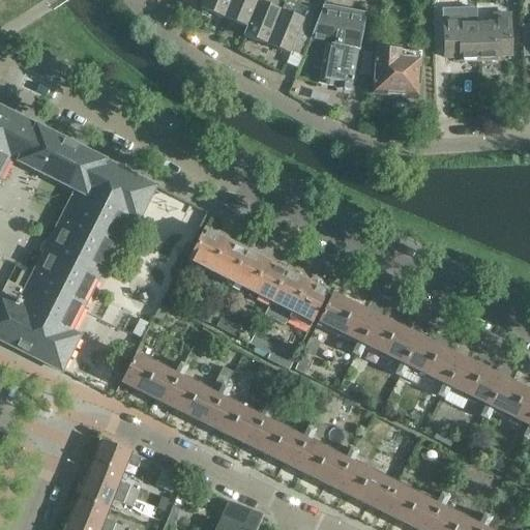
[(204,0),(203,2),(201,9),(224,19),(230,0),(204,0)]
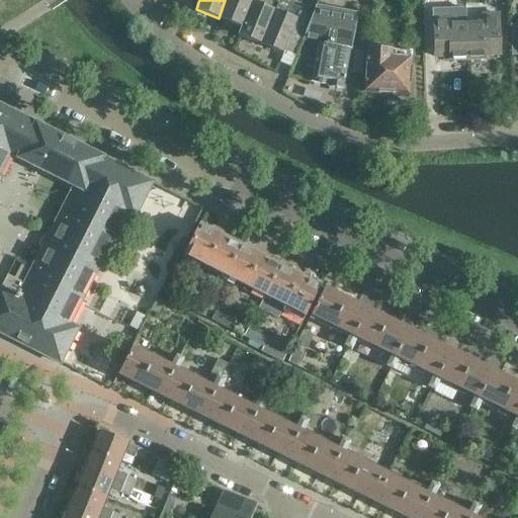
[(225,0),(219,18),(241,27),(252,0),(225,0)]
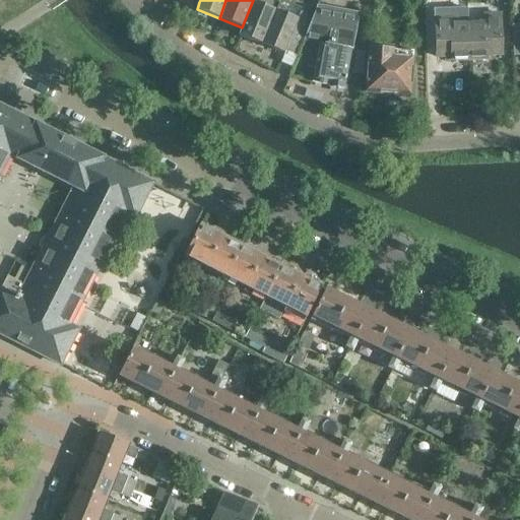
[(269,0),(253,0),(242,27),(239,35),(261,45),(275,11),(278,4),(269,0)]
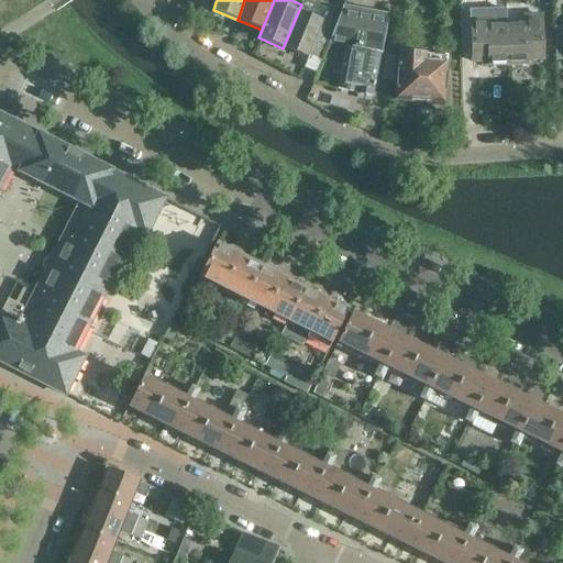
[(298,12),(283,48),(306,58),(309,54),(322,58),(328,43),(339,18),(326,13),(327,10),(304,1),(301,4),(298,12)]
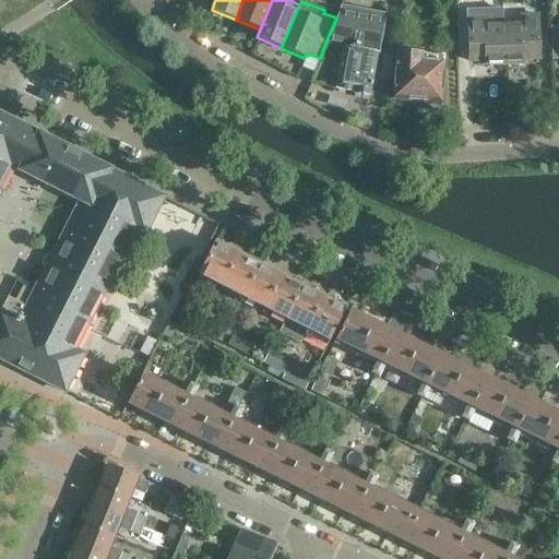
[(384,15),(341,7),(336,18),(325,43),(343,46),(335,88),(353,92),(353,93),(370,96),(378,54),(384,15)]
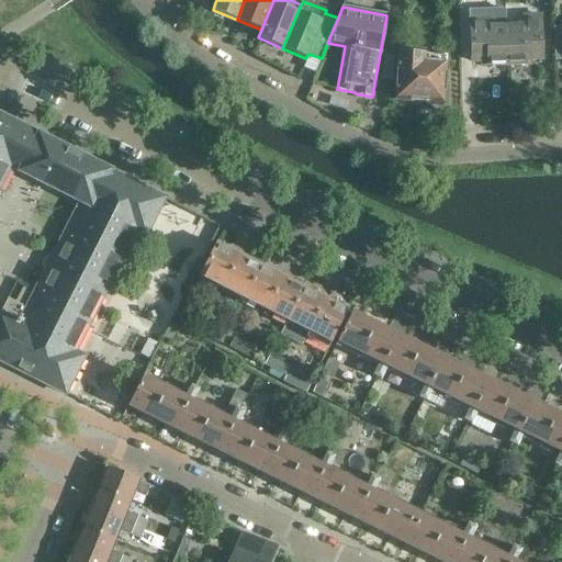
[(523,24),(506,25),(507,65),(526,64),(525,59),(541,59),(539,15),(523,15),(523,24)]
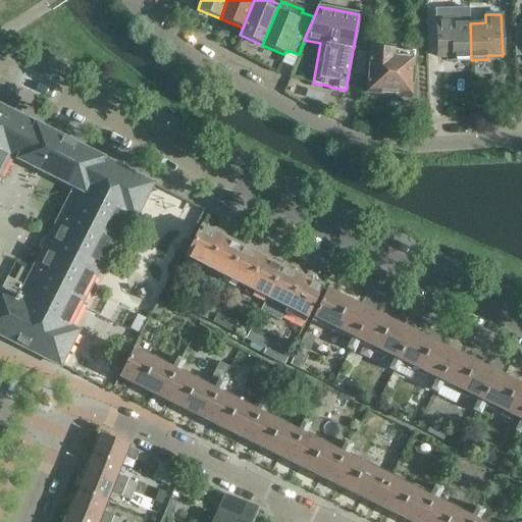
[(471,60),(470,23),(452,24),(452,16),(436,16),(437,57),(452,57),(452,61),(471,60)]
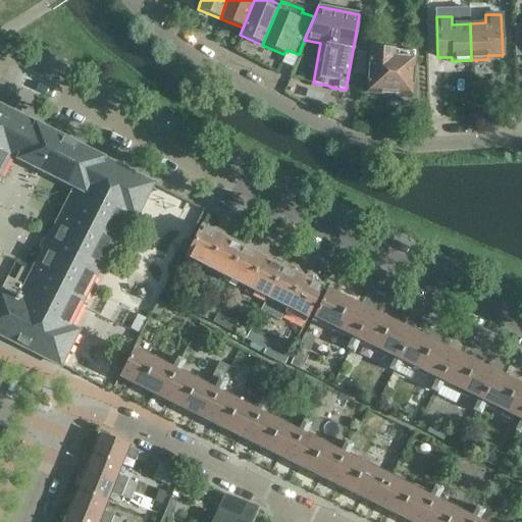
[(396,50),(375,48),(370,48),(366,92),(411,95),(415,57),(415,51),(396,50)]
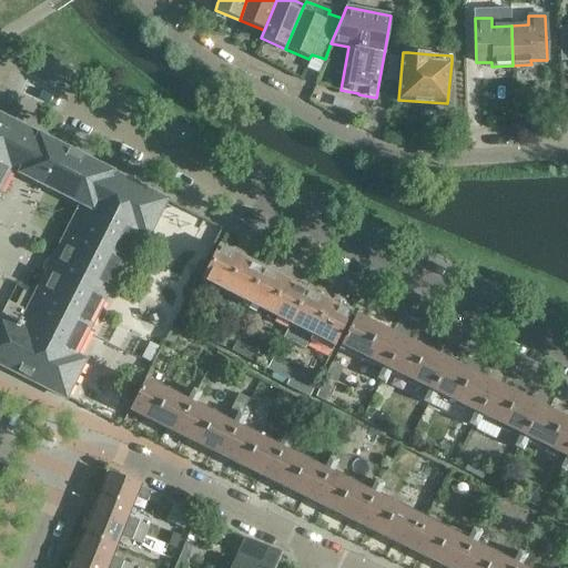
[(0,115),(0,189),(10,169),(17,172),(81,204),(80,206),(31,302),(27,312),(7,302),(0,316),(0,363),(66,397),(84,361),(75,355),(138,234),(146,237),(166,200),(114,173),(37,134),(0,115)]
